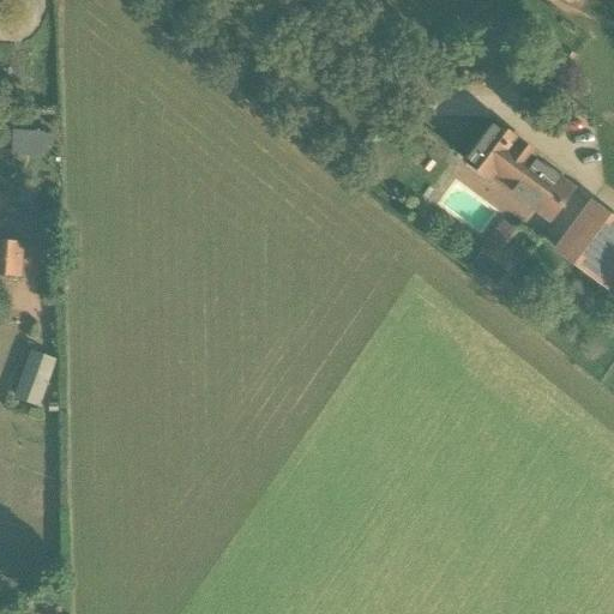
[(518,140),(494,122),(465,161),(489,179),(491,178),(551,221),(573,190),(513,145),(518,140)]
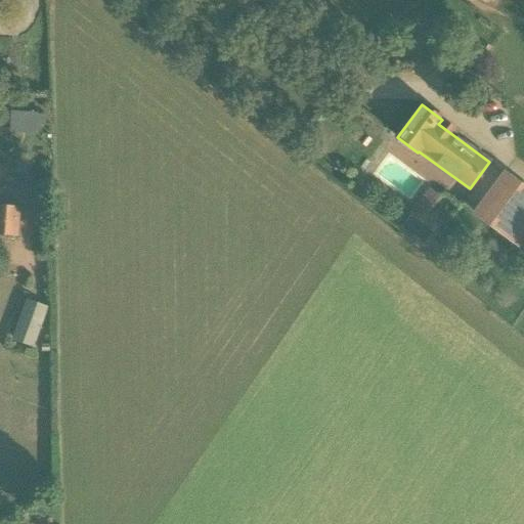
[(11,111),(10,131),(15,131),(16,125),(31,126),(31,132),(36,132),(37,123),(38,113),(38,112),(11,111)]
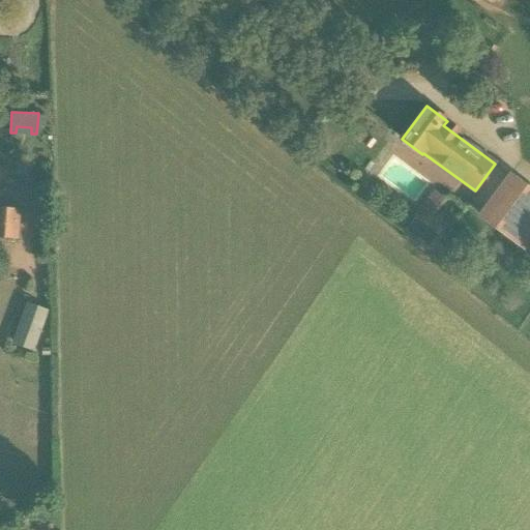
[(477,215),(525,252),(529,244),(529,187),(510,172),(477,215)]
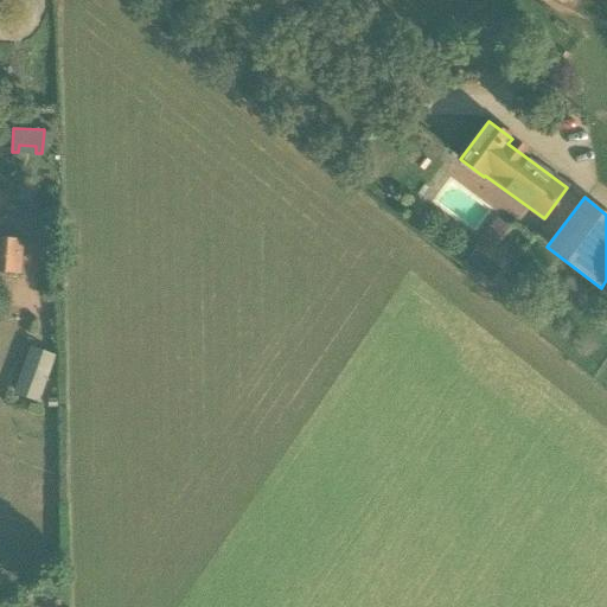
[(474,249),(465,261),(492,282),(502,269),(487,257),(510,229),(497,218),(473,248),(474,249)]
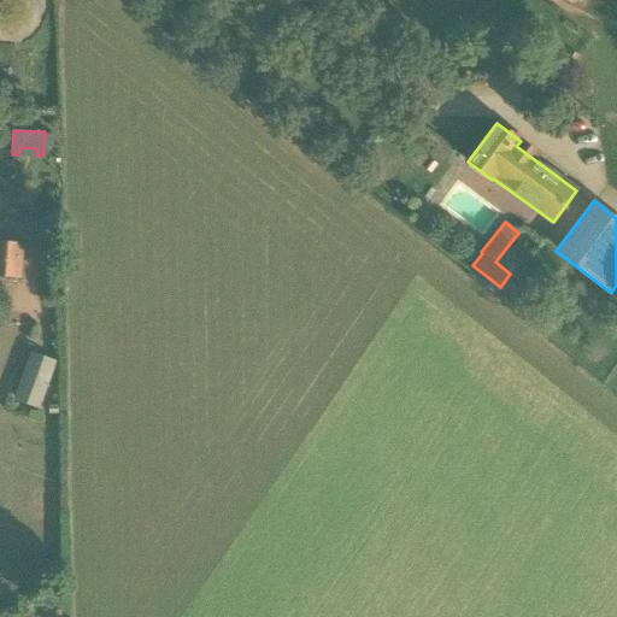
[(0,277),(21,278),(23,242),(0,241),(0,277)]
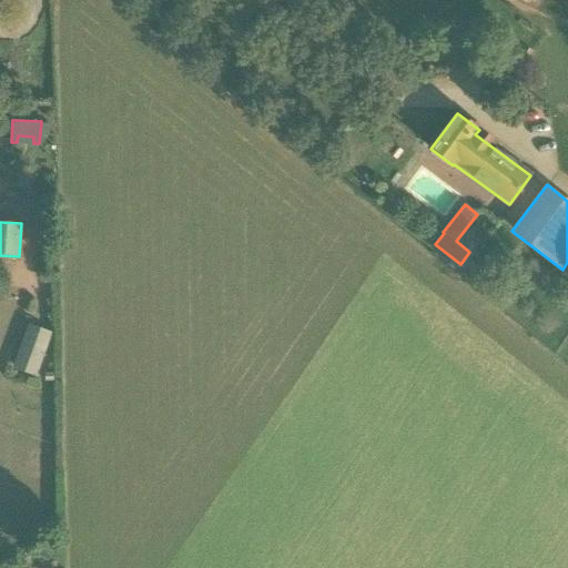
[(53,334),(29,324),(12,368),(37,377),(53,334)]
